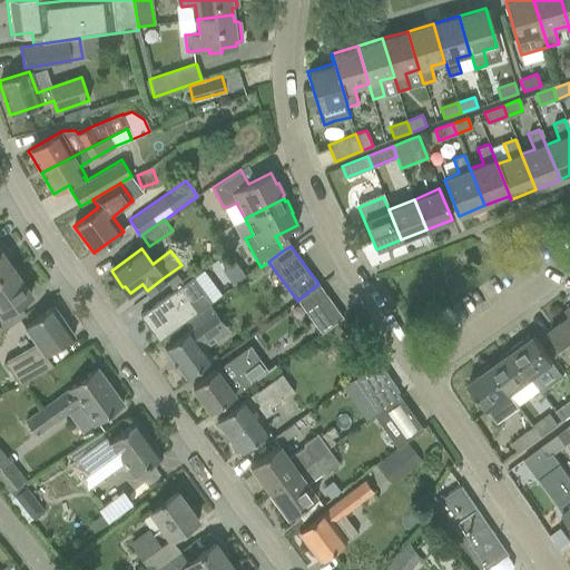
[(0,275),(11,267),(0,251),(0,275)]
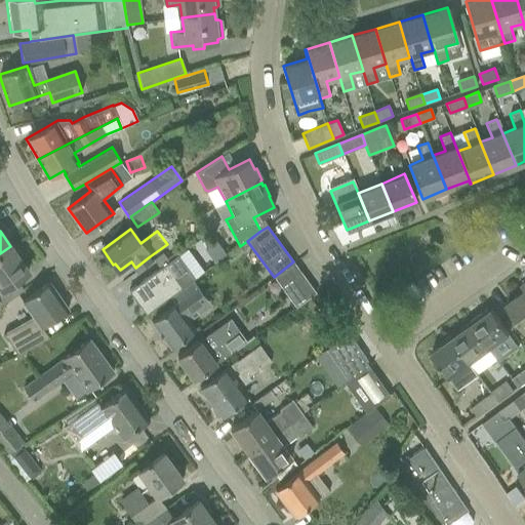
[(10,246),(0,253),(0,289),(1,290),(28,271),(10,246)]
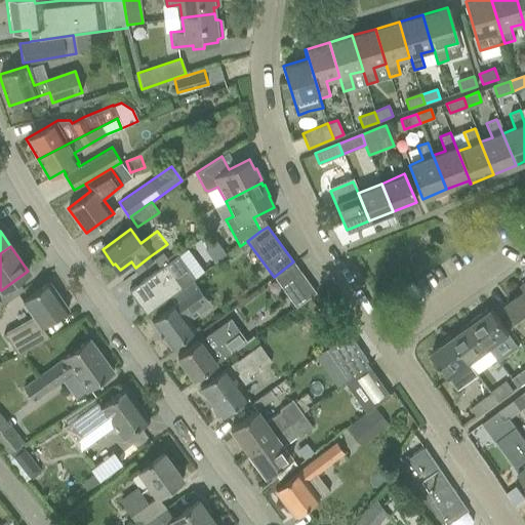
[(159,269),(129,290),(146,314),(169,296),(180,288),(194,279),(194,278),(203,271),(187,249),(177,256),(176,255),(168,261),(162,252),(153,259),(160,268),(159,269)]
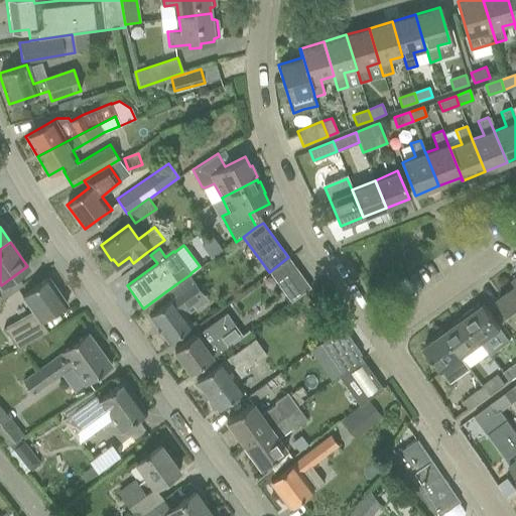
[(288,257),(269,272),(290,301),(310,287),(288,257)]
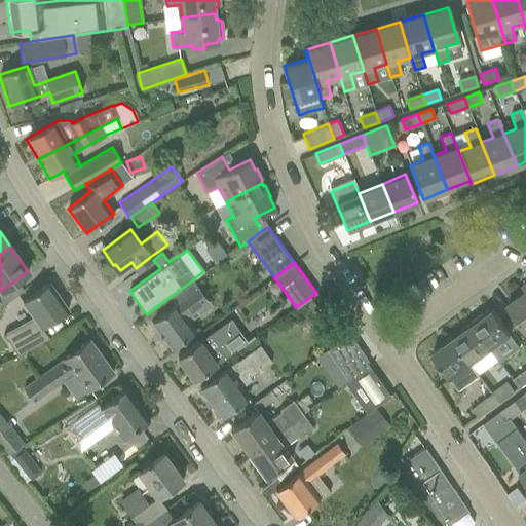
[(175,304),(151,322),(159,332),(162,337),(171,348),(195,330),(189,322),(184,315),(207,300),(193,280),(181,289),(171,297),(175,304)]
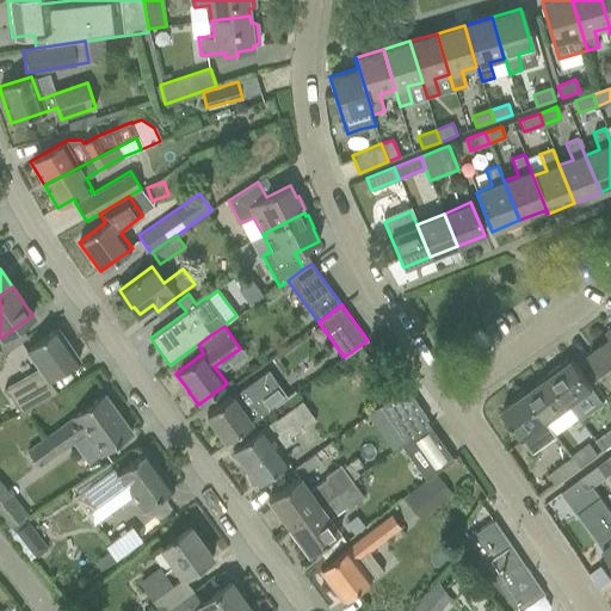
[(39,370),(5,390),(20,413),(56,393),(49,381),(79,359),(57,328),(25,350),(39,370)]
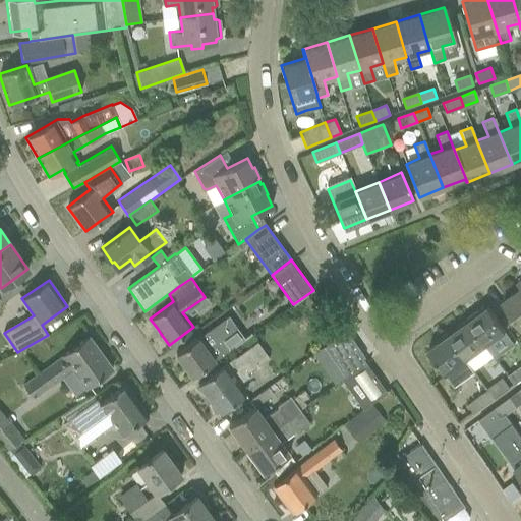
[(520,282),(519,280),(519,281),(520,283),(520,289),(513,295),(513,294),(503,301),(520,325),(520,282)]
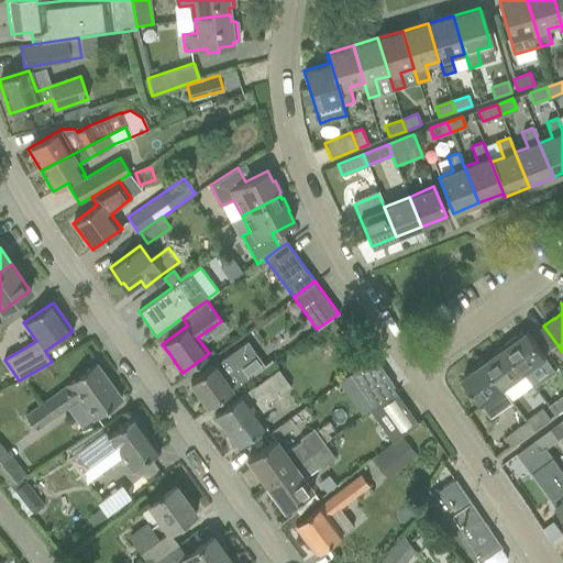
[(527,332),(518,339),(516,335),(504,344),(506,348),(506,349),(525,374),(534,366),(544,379),(555,372),(527,332)]
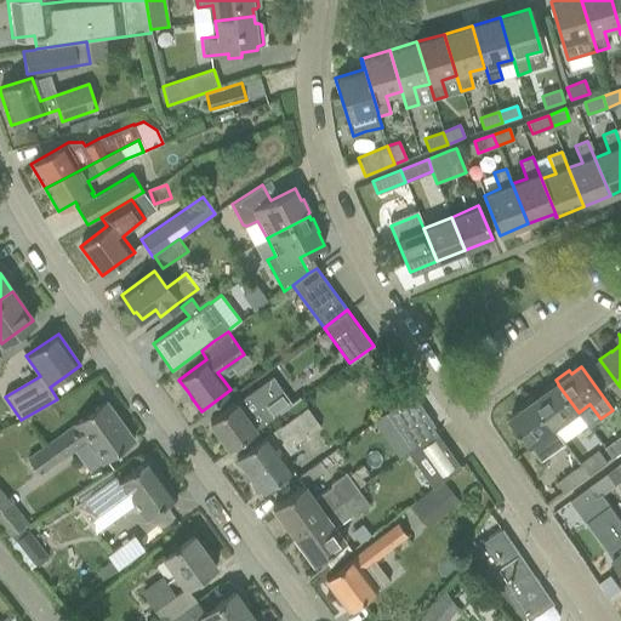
[(234,404),(210,422),(229,449),(232,446),(255,431),(272,419),(271,417),(262,404),(281,391),(272,376),(265,382),(234,404)]
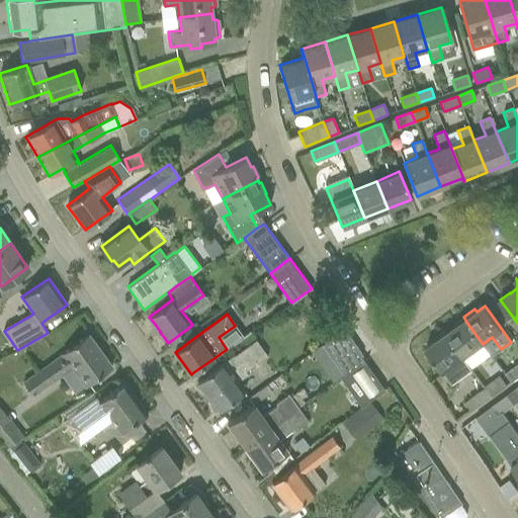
[(505,314),(499,319),(504,326),(511,321),(505,314)]
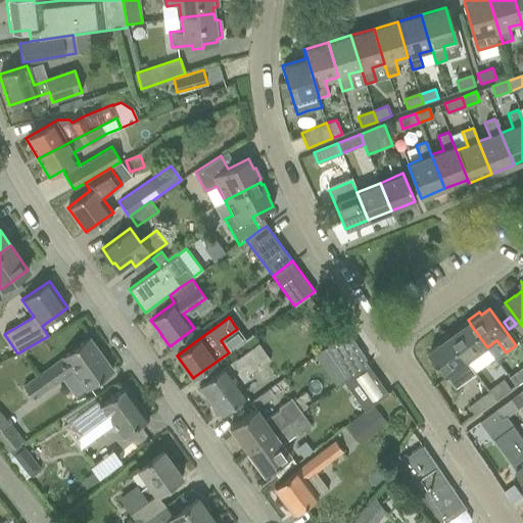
[(470,324),(449,338),(467,362),(487,347),(470,324)]
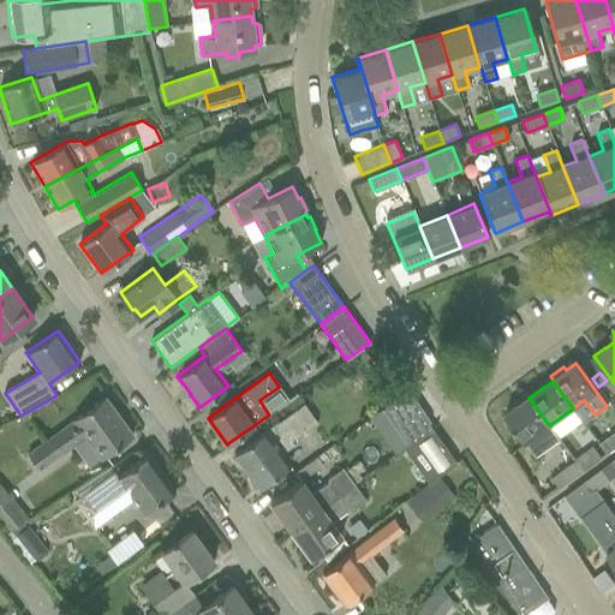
[(408,389),(381,410),(404,441),(428,424),(430,422),(408,390),(408,389)]
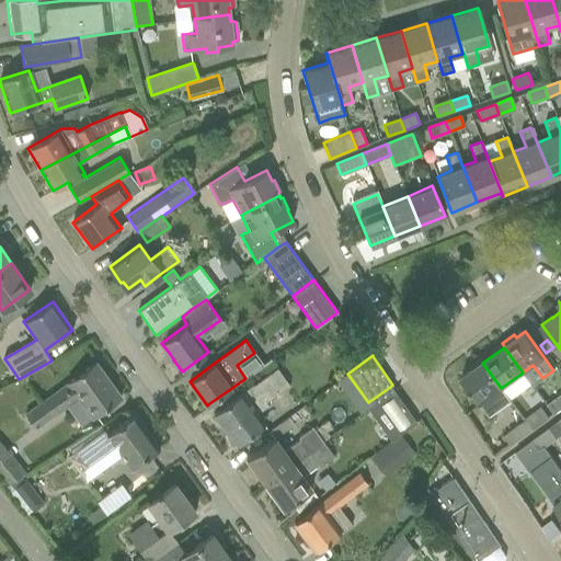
[(56,392),(38,405),(25,415),(35,430),(63,409),(78,398),(93,419),(121,398),(95,363),(76,377),(66,384),(67,385),(56,392)]
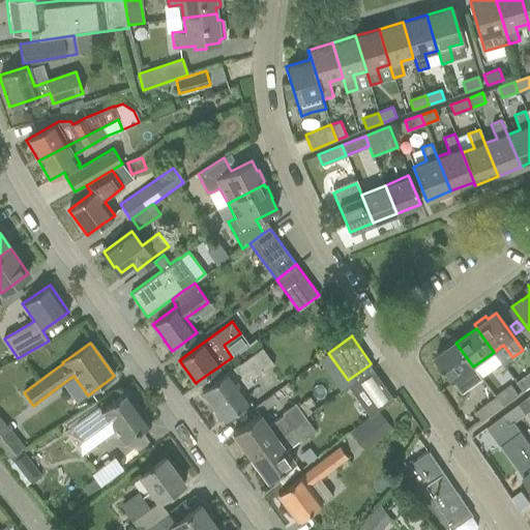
[(482,379),(473,366),(455,343),(435,357),(453,382),(453,381),(463,393),(482,379)]
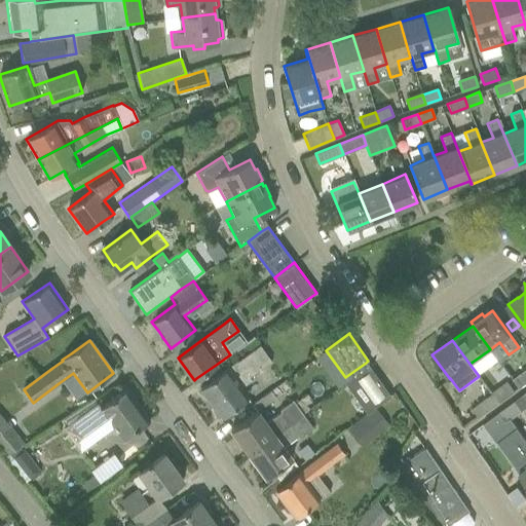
[(216,365),(196,378),(201,385),(199,387),(208,399),(213,405),(221,417),(248,398),(241,388),(253,380),(251,377),(271,362),(259,345),(237,362),(236,360),(221,372),(216,365)]
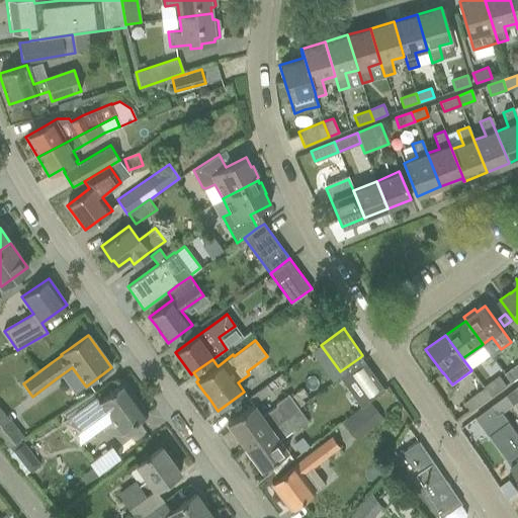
[(363,360),(347,372),(340,377),(361,406),(367,402),(384,390),(363,360)]
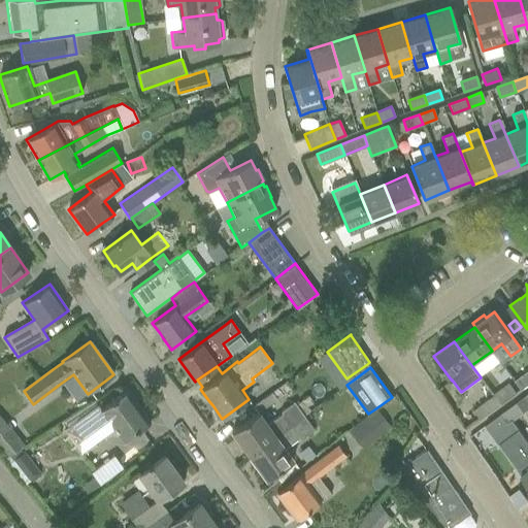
[(521,390),(527,384),(527,370),(515,381),(521,390)]
